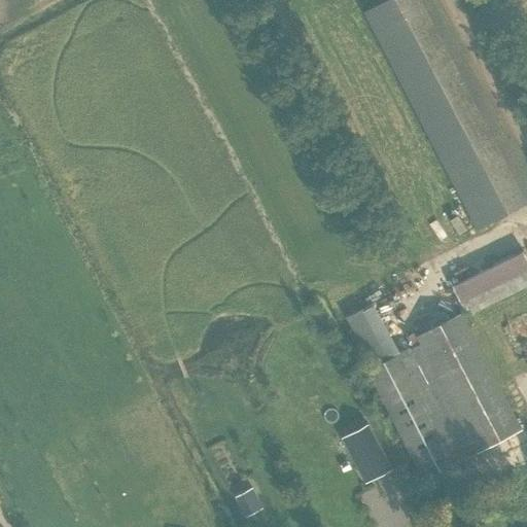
[(526,183),(430,0),(389,0),(364,13),(477,229),(526,202),(526,183)]
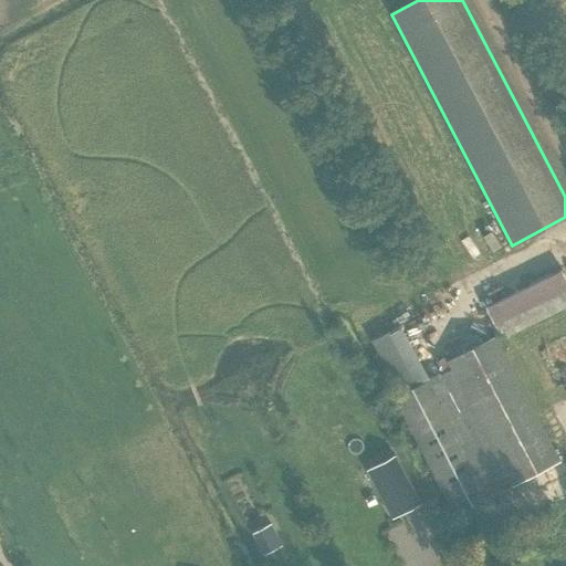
[(565,278),(561,269),(484,307),(495,328),(496,328),(502,339),(565,307),(565,278)]
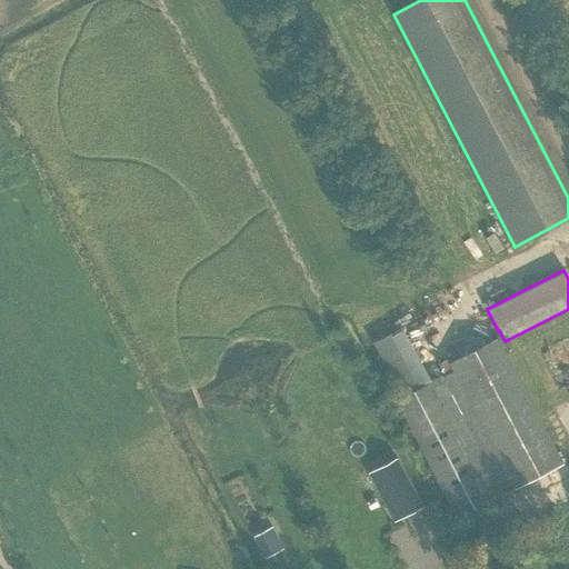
[(513,489),(452,370),(442,376),(441,375),(429,381),(402,328),(373,342),(401,397),(395,400),(456,519),(513,489)]
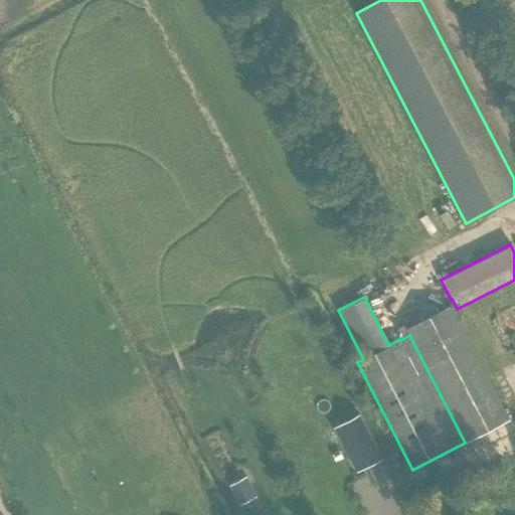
[(406,329),(409,335),(465,443),(509,419),(450,306),(406,329)]
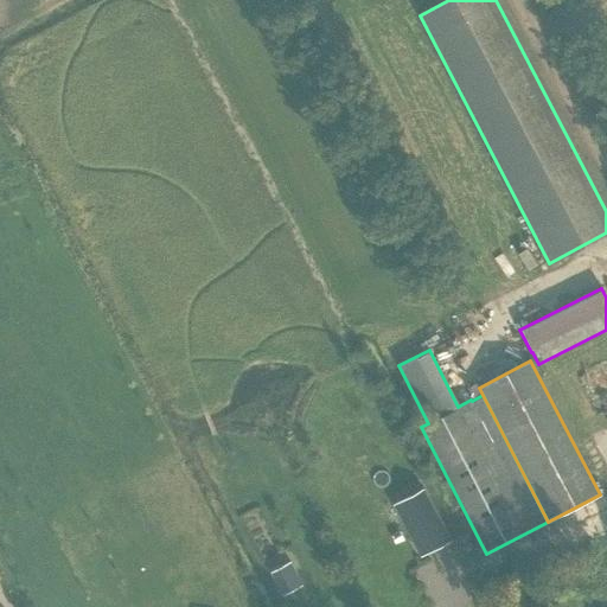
[(421,556),(451,541),(423,489),(393,505),(421,556)]
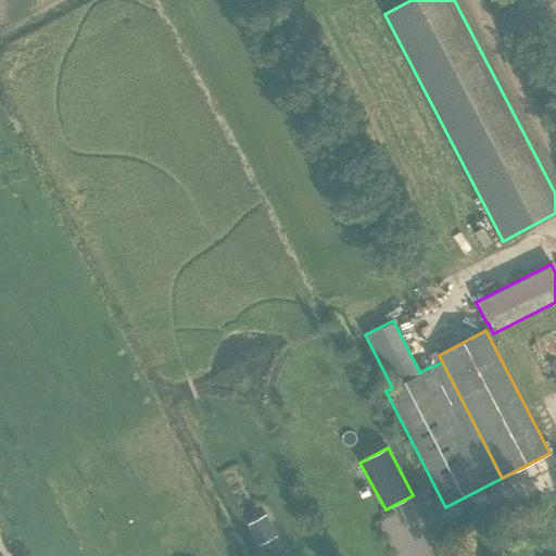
[(555,497),(542,505),(555,531),(555,497)]
